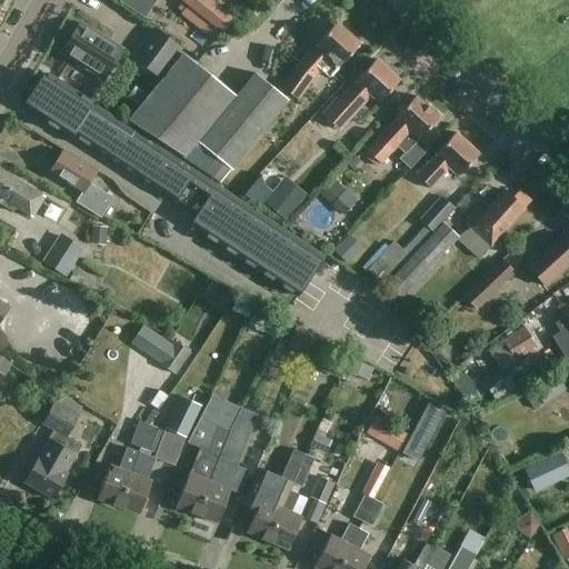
[(120,0),(119,2),(143,18),(155,0),(120,0)]
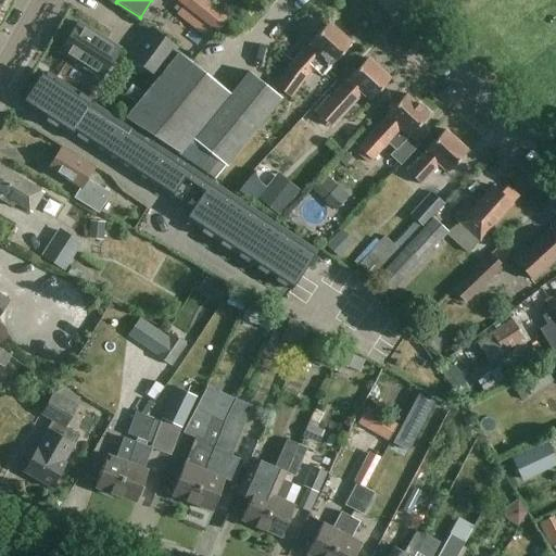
[(228,19),(204,0),(175,0),(182,5),(176,14),(210,40),(228,19)]
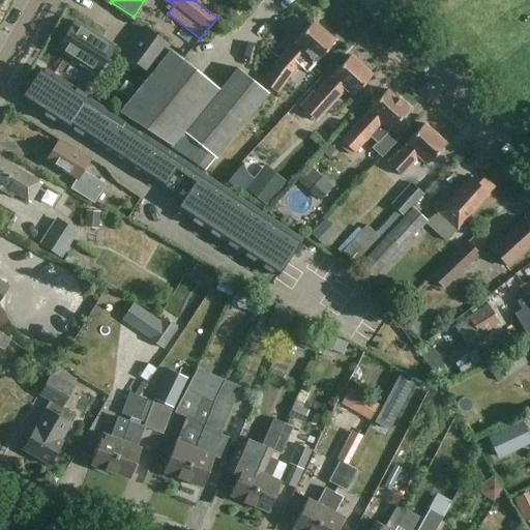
[(291,75),(299,65),(306,71),(312,66),(335,41),(312,21),(278,59),(263,81),(275,92),(291,75)]
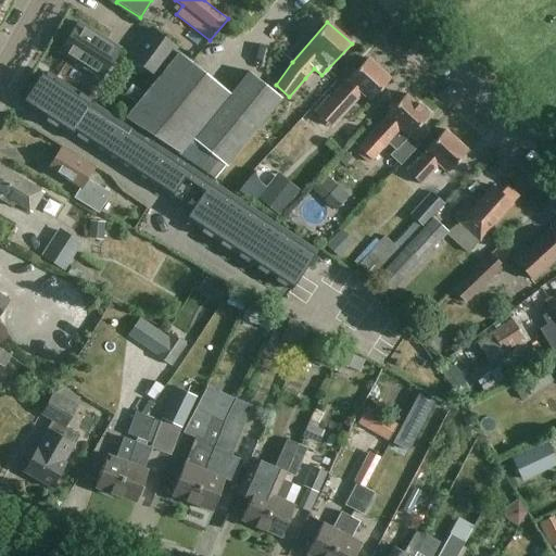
[(77,24),(60,51),(102,78),(119,50),(77,24)]
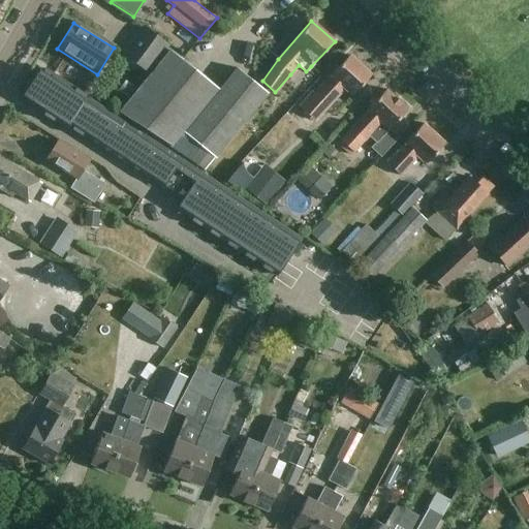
[(143,26),(122,54),(130,60),(127,64),(134,69),(137,66),(148,73),(168,45),(143,26)]
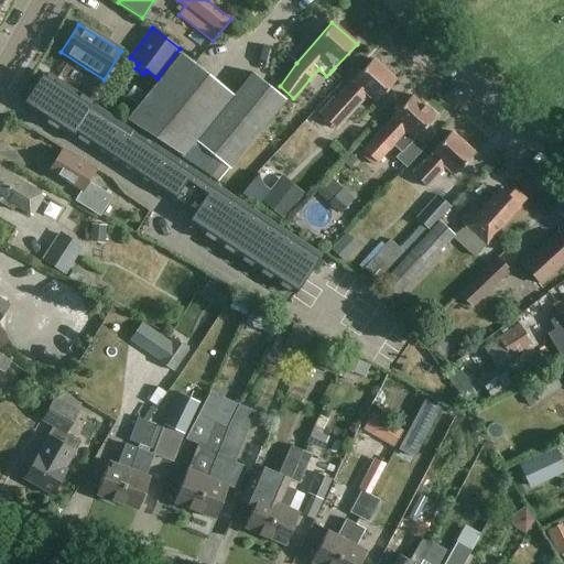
[(160,78),(127,120),(182,158),(234,96),(182,52),(160,78)]
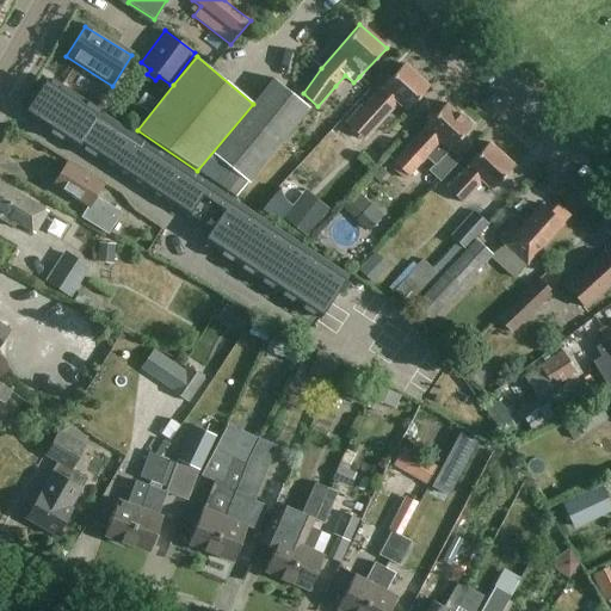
[(360,105),(337,131),(355,149),(397,103),(407,112),(429,88),(403,65),(363,107),(360,105)]
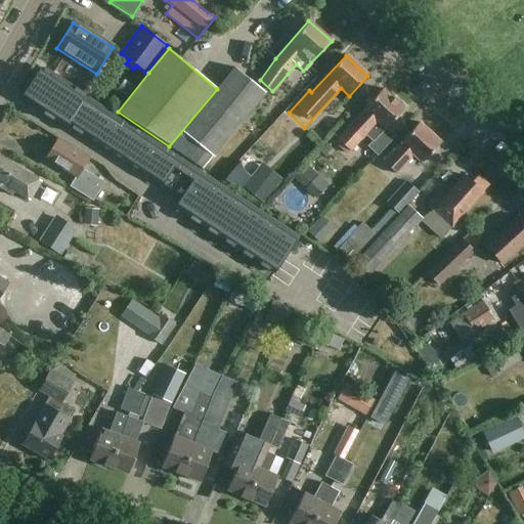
[(217,89),(169,146),(203,168),(265,93),(234,69),(217,89)]
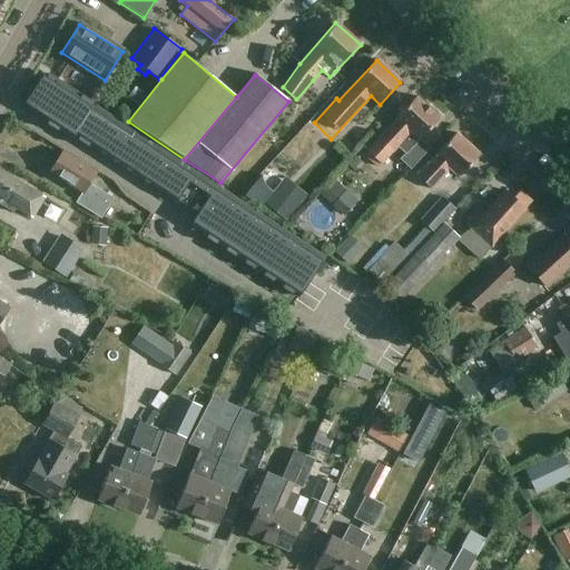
[(324,257),(216,186),(194,172),(49,76),(48,79),(29,107),(28,109),(71,139),(74,136),(174,202),(175,199),(188,180),(209,195),(197,214),(189,225),(298,296),(324,257)]
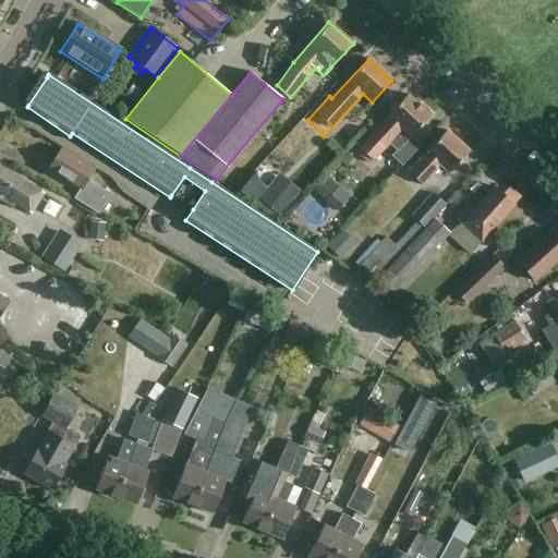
[(390,144),(396,150),(390,156),(402,167),(421,146),(410,135),(429,114),(408,95),(359,147),(374,161),(390,144)]
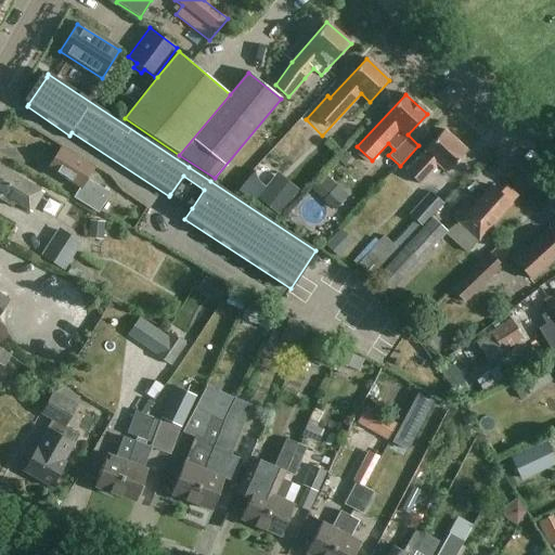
[(444,130),(408,170),(423,183),(439,165),(447,172),(467,151),(444,130)]
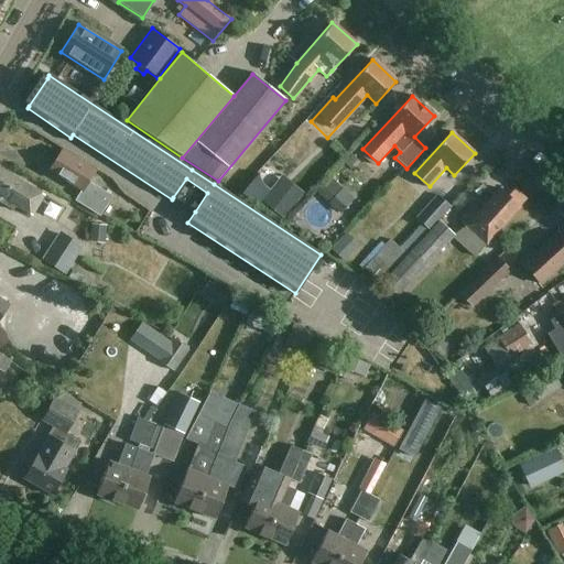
[(80,190),(75,198),(99,214),(111,195),(87,181),(94,171),(61,151),(49,170),(80,190)]
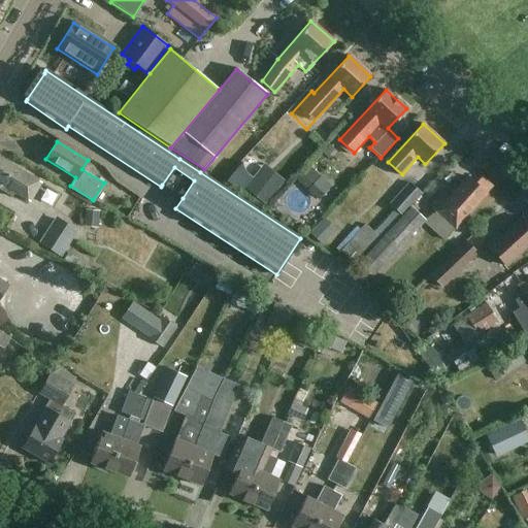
[(0,184),(1,185),(0,186),(0,190),(11,197),(14,193),(29,201),(40,182),(0,157),(0,184)]
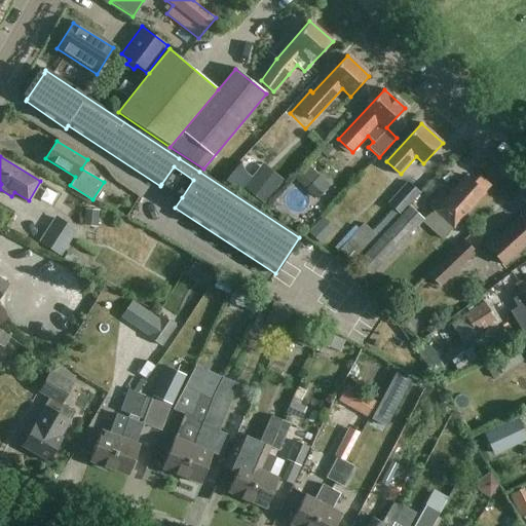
[(444,190),(429,205),(455,228),(487,193),(467,176),(450,195),(444,190)]
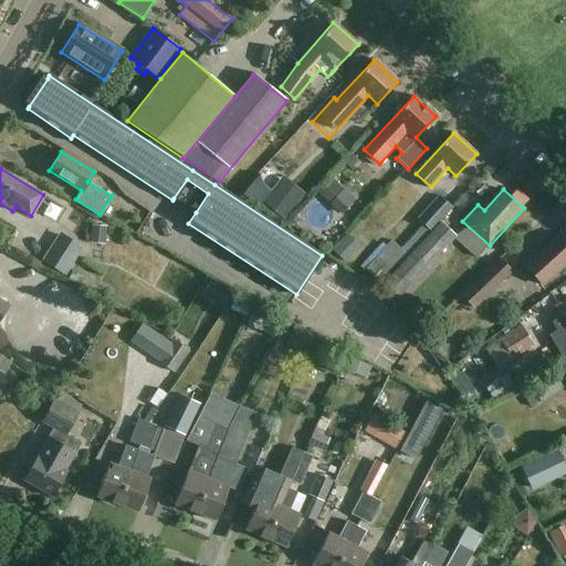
[(384,283),(441,222),(440,221),(452,208),(438,196),(417,219),(423,224),(400,249),(391,240),(386,245),(383,242),(360,266),(380,284),(383,282),(384,283)]
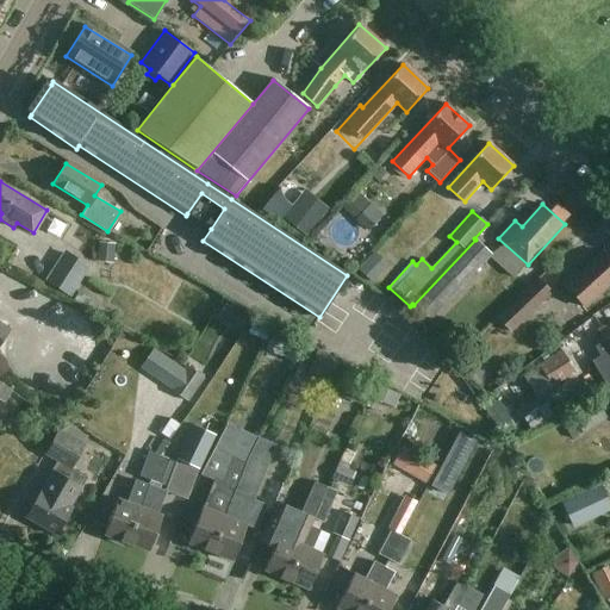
[(475,240),(414,305),(430,321),(491,255),(475,240)]
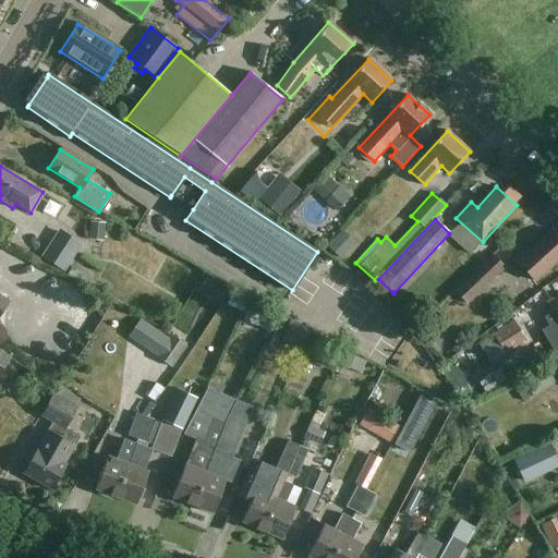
[(525,244),(510,258),(532,282),(557,259),(557,238),(550,229),(529,249),(525,244)]
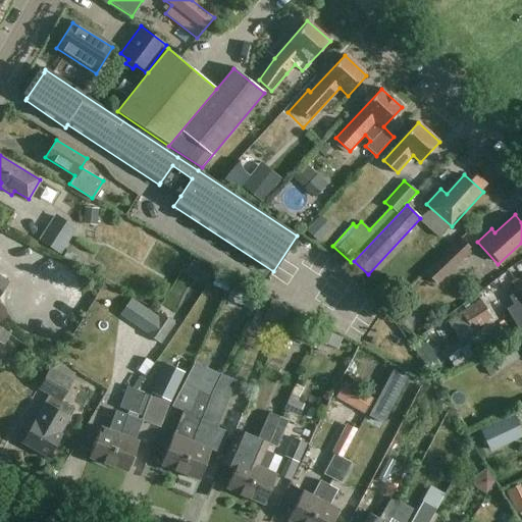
[(42,240),(60,251),(74,226),(57,215),(42,240)]
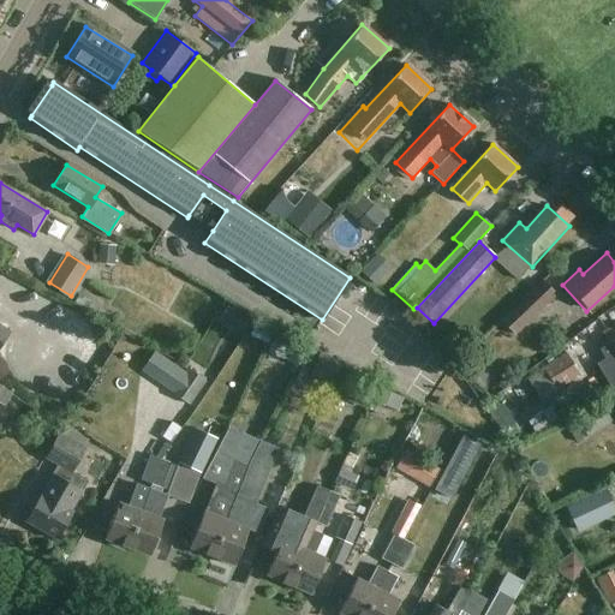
[(375,286),(392,268),(377,255),(360,273),(375,286)]
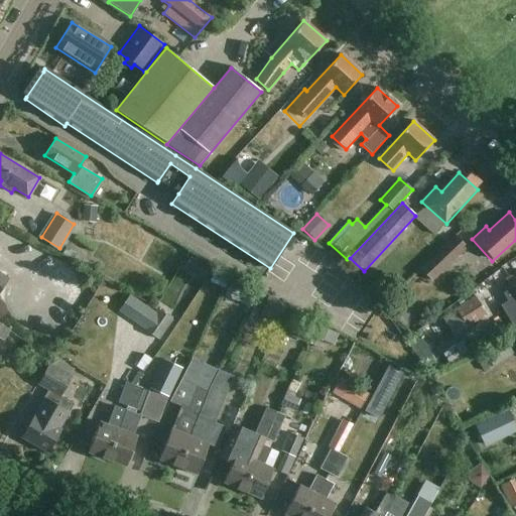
[(449,244),(401,289),(393,297),(400,305),(435,272),(439,276),(461,256),(449,244)]
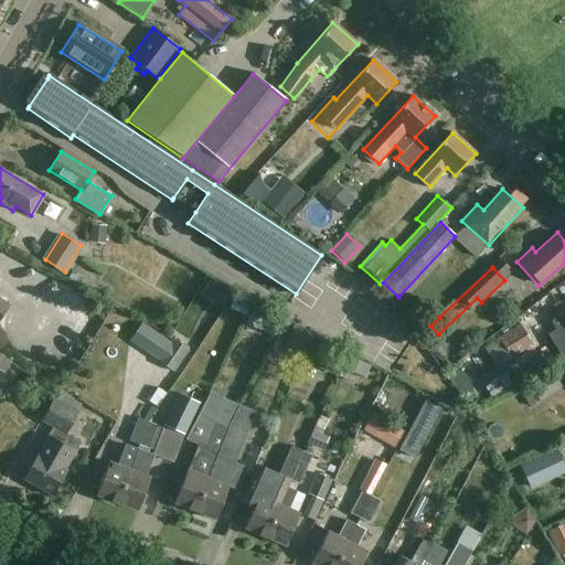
[(564,300),(553,308),(558,317),(550,322),(555,331),(547,336),(562,358),(564,355),(564,300)]
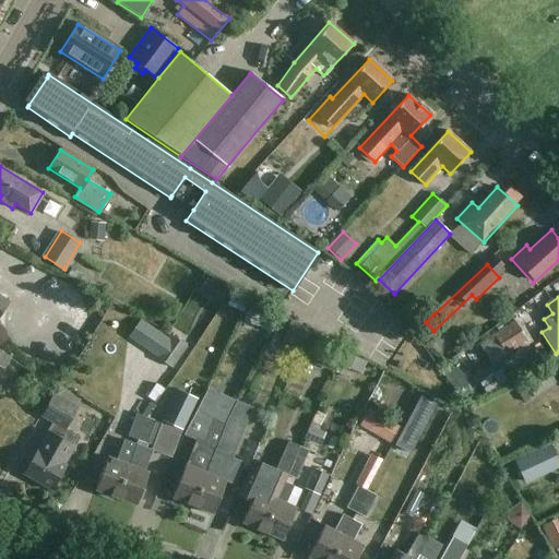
[(280,316),(269,311),(261,329),(272,333),(280,316)]
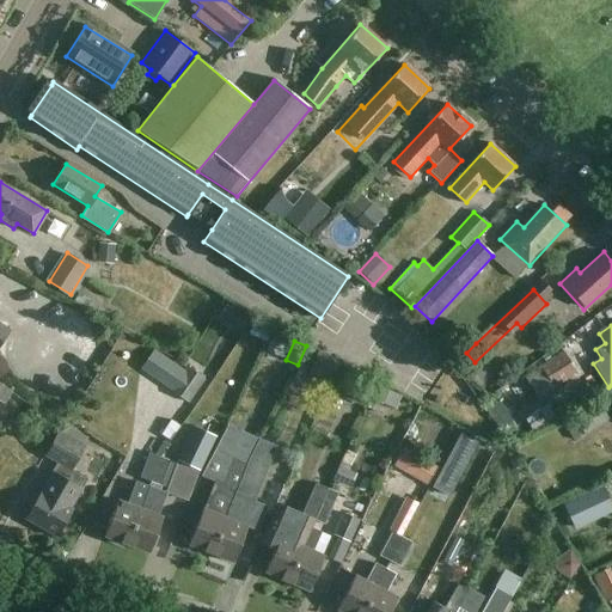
[(538,398),(577,373),(564,352),(525,377),(538,398)]
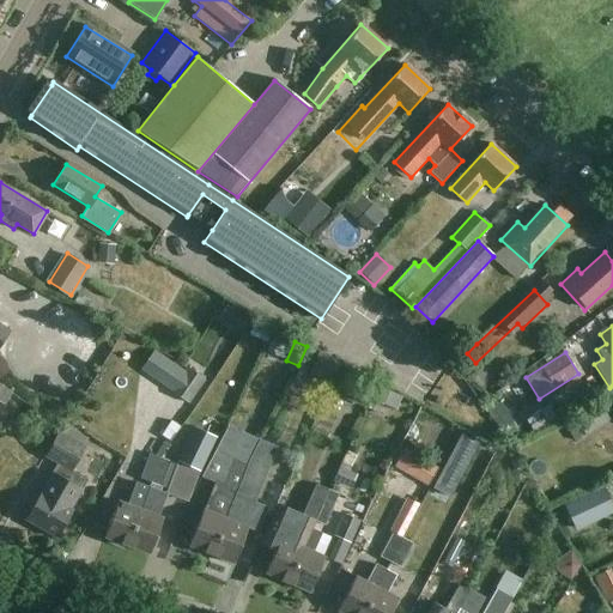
[(205,380),(187,368),(170,392),(188,404),(205,380)]
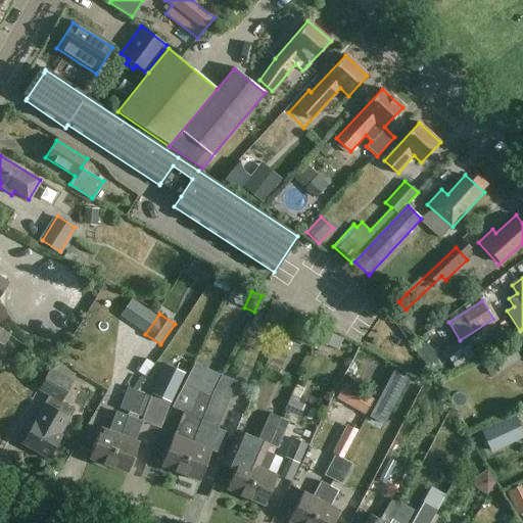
[(509,321),(448,359),(457,372),(477,359),(478,360),(515,337),(515,332),(509,321)]
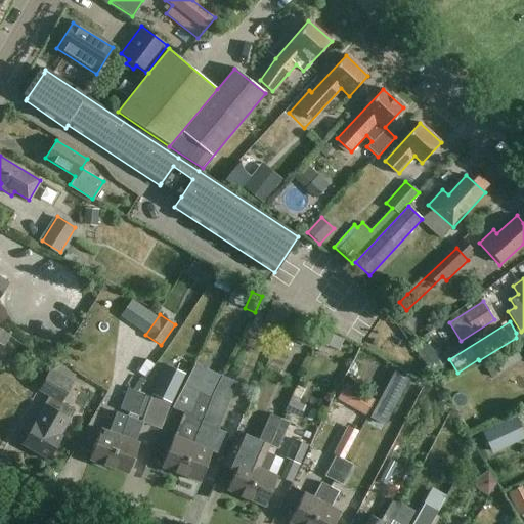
[(0,328),(0,351),(11,336),(0,328)]
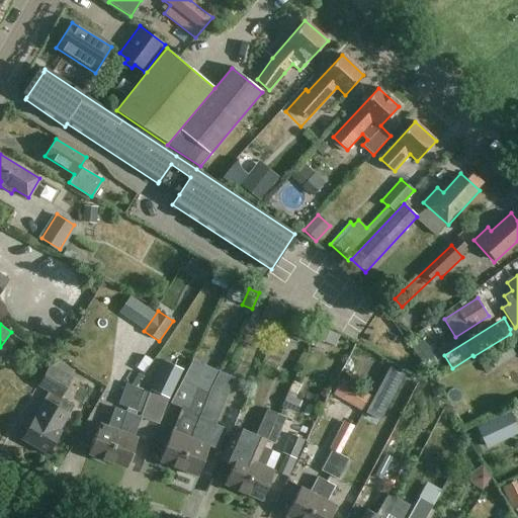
[(315,338),(334,347),(340,335),(320,326),(315,338)]
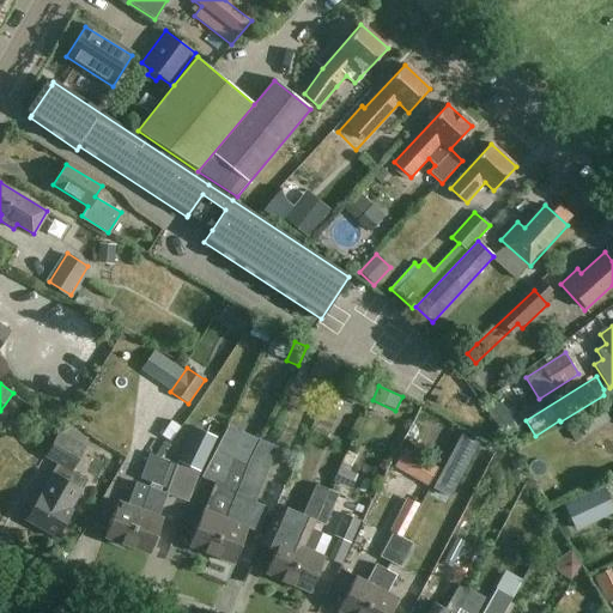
[(496,422),(508,414),(498,400),(487,406),(496,422)]
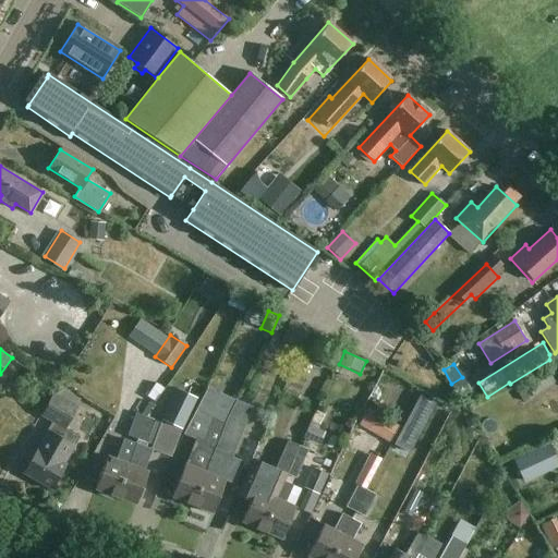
[(453,386),(460,396),(470,390),(464,379),(453,386)]
